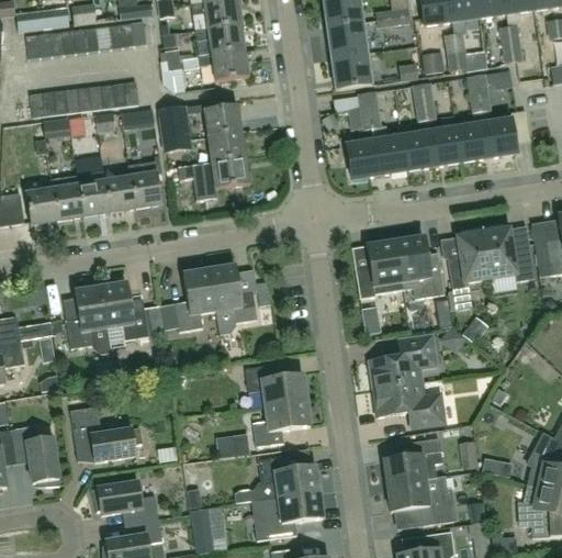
[(12,0),(0,1),(0,14),(14,13),(12,0)]
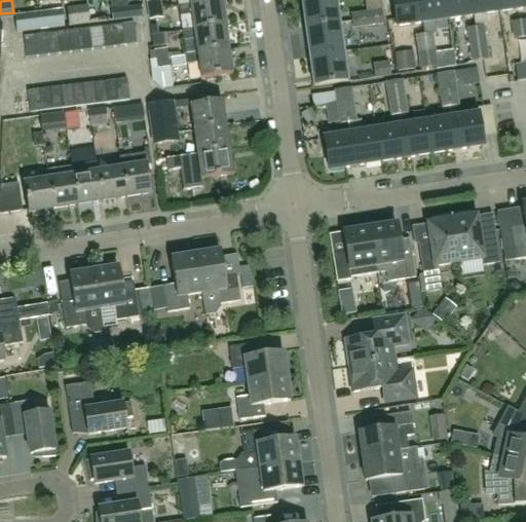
[(146,0),(148,16),(163,15),(161,0),(146,0)]
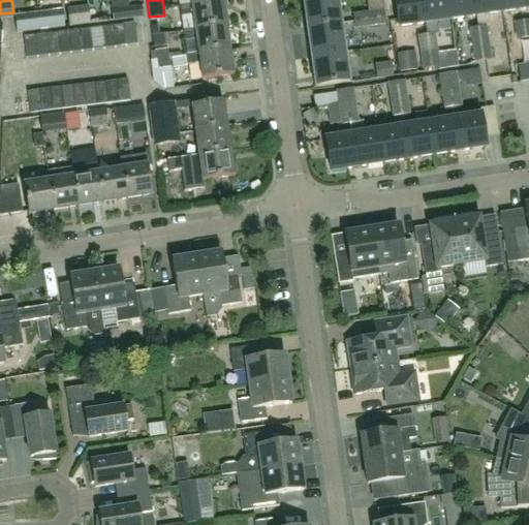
[(194,26),(226,22),(223,0),(207,0),(191,2),(179,4),(181,14),(192,12),(194,26)]
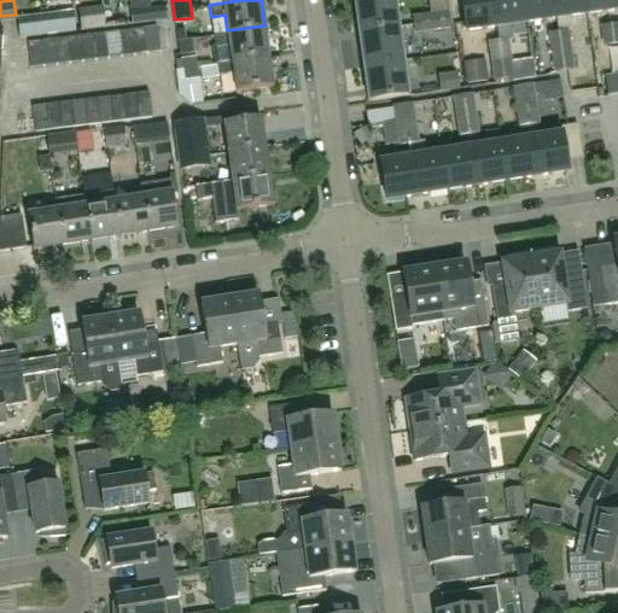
[(354,0),(359,29),(397,23),(394,0),(354,0)]
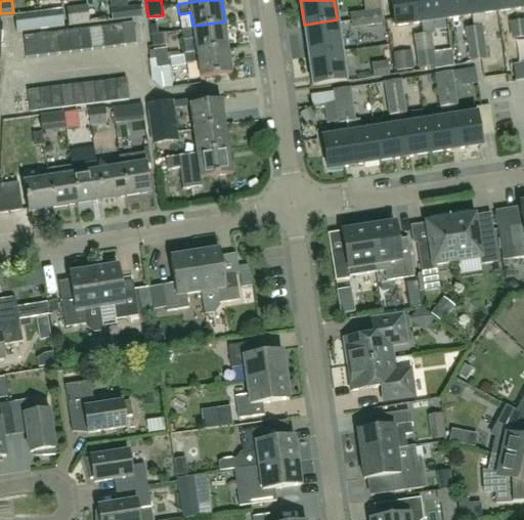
[(421,18),(418,0),(391,0),(394,23),(421,18)]
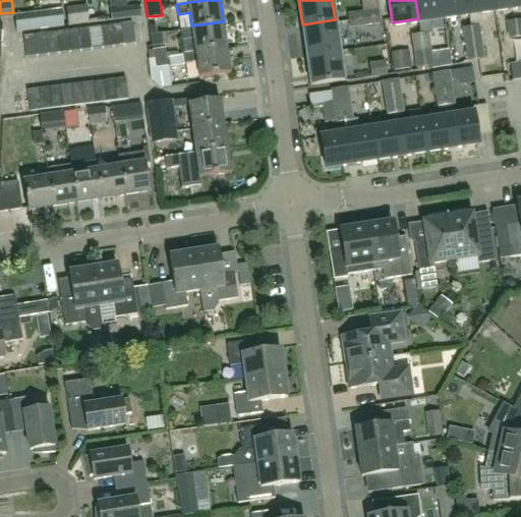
[(430,17),(444,15),(441,0),(415,0),(418,18),(419,31),(411,32),(414,48),(429,46),(427,31),(431,31),(430,17)]
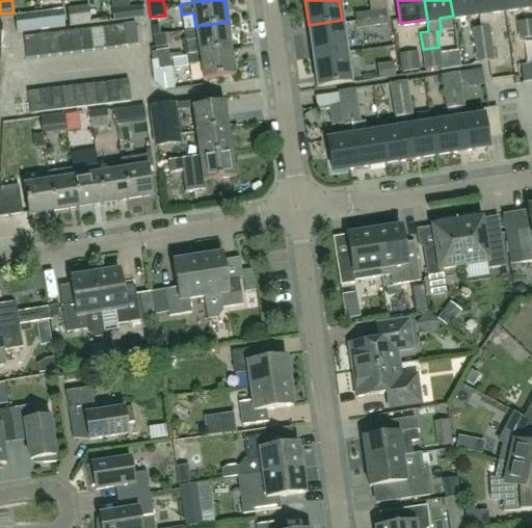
[(479,11),(477,0),(450,0),(453,16),(479,11)]
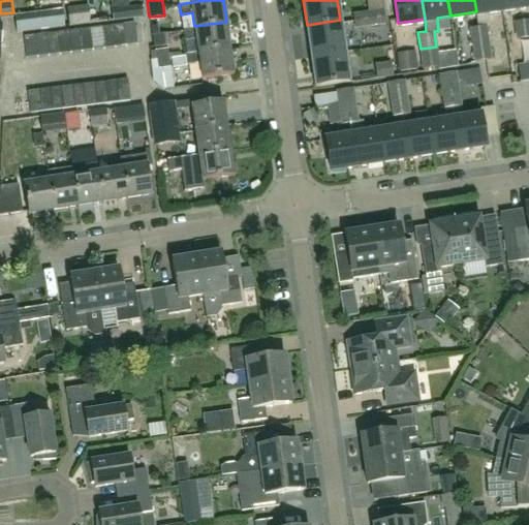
[(474,0),(476,11),(477,24),(469,25),(472,41),(488,39),(486,24),(490,24),(488,10),(502,8),(500,0),(474,0)]
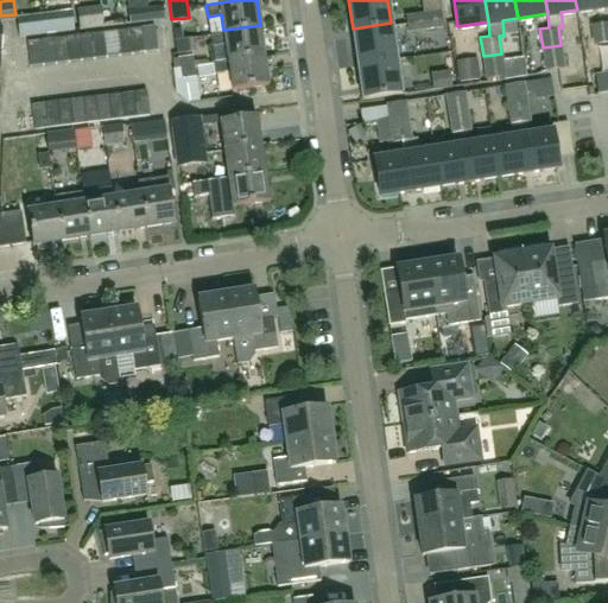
[(575,0),(577,10),(607,5),(606,0),(575,0)]
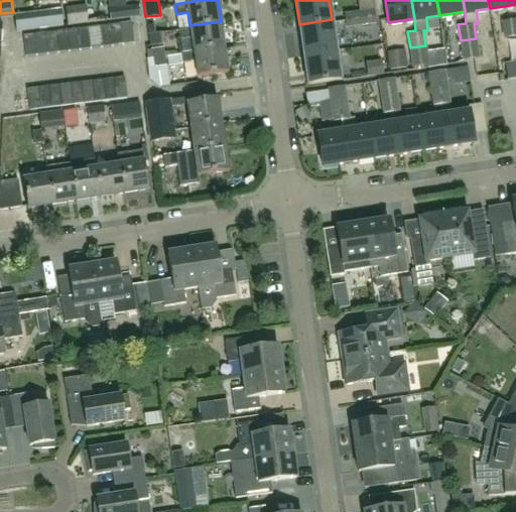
[(85,3),(66,5),(68,21),(89,18),(88,6),(86,7),(85,3)]
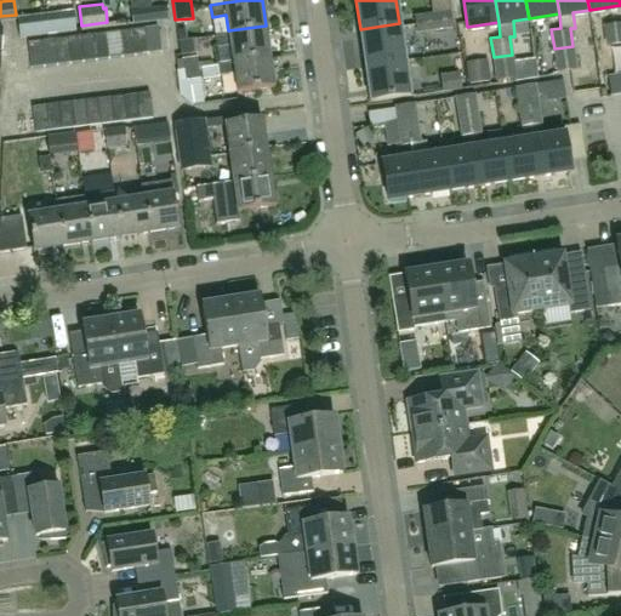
[(73,7),(45,10),(47,29),(75,26),(73,7)]
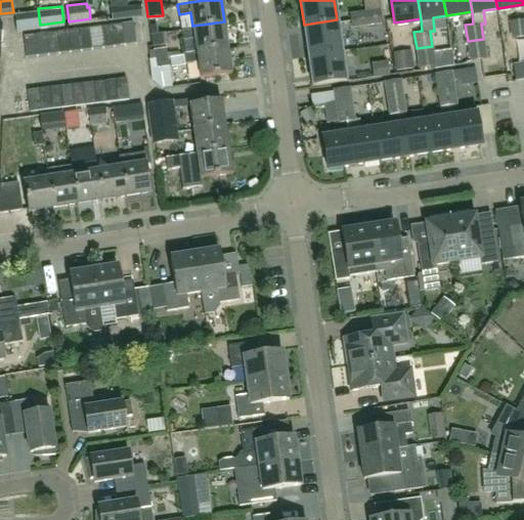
[(363,8),(366,24),(382,20),(380,6),(363,8)]
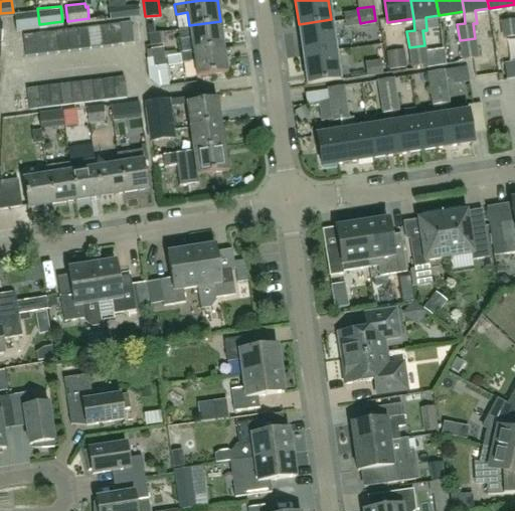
[(39,24),(37,8),(13,11),(15,27),(39,24)]
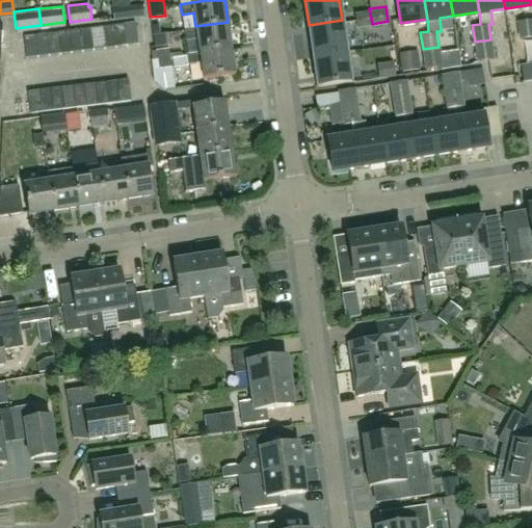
[(372,24),(369,8),(353,10),(356,26),(372,24)]
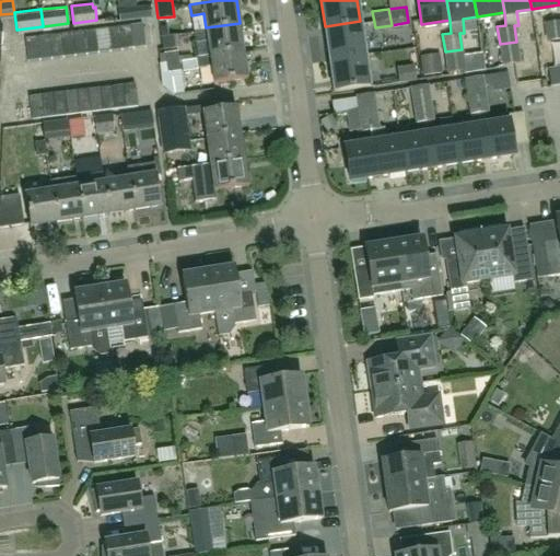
[(559,35),(559,16),(543,20),(546,37),(559,35)]
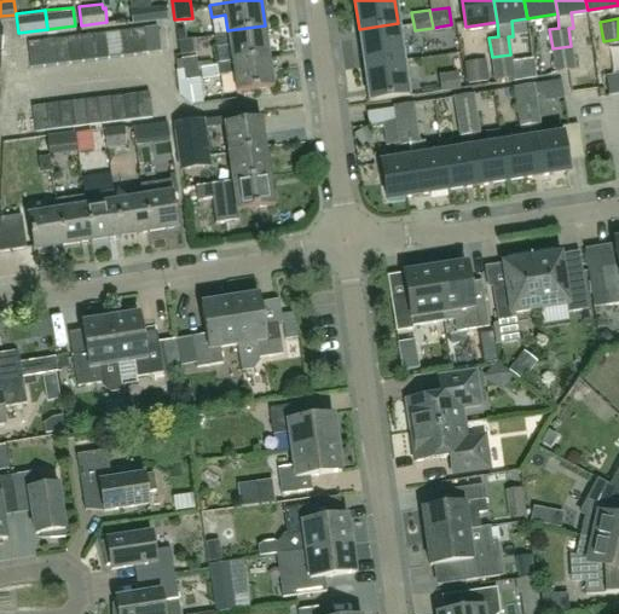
[(145,23),(148,50),(160,48),(157,22),(145,23)]
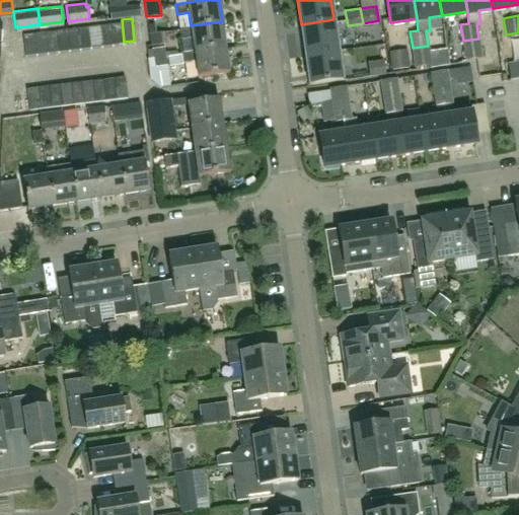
[(114,43),(124,42),(122,19),(110,21),(114,43)]
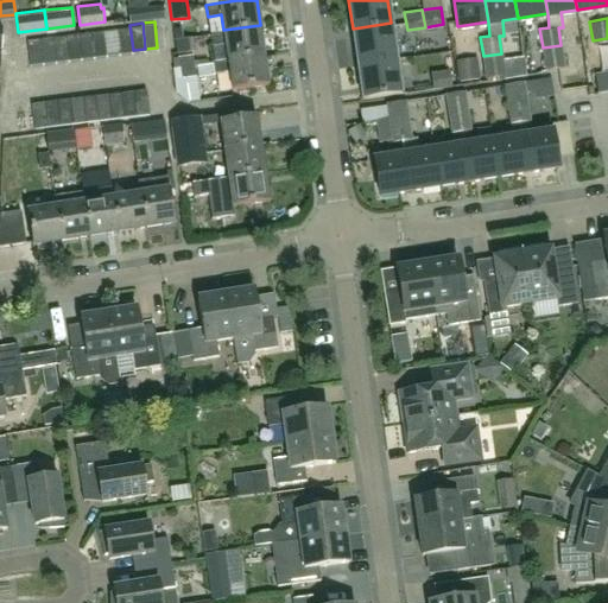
[(396,56),(391,23),(353,29),(358,62),(396,56)]
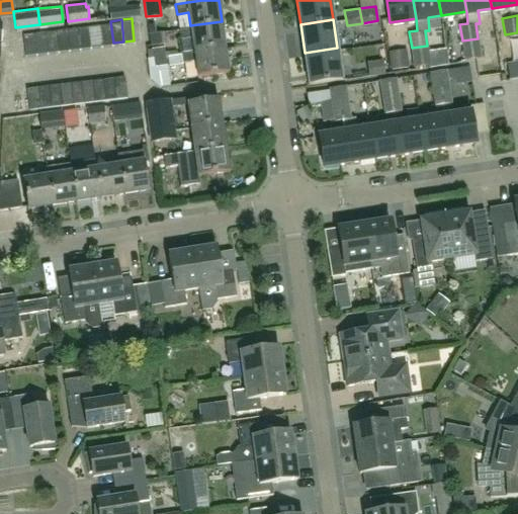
[(102,44),(113,43),(110,21),(99,22),(102,44)]
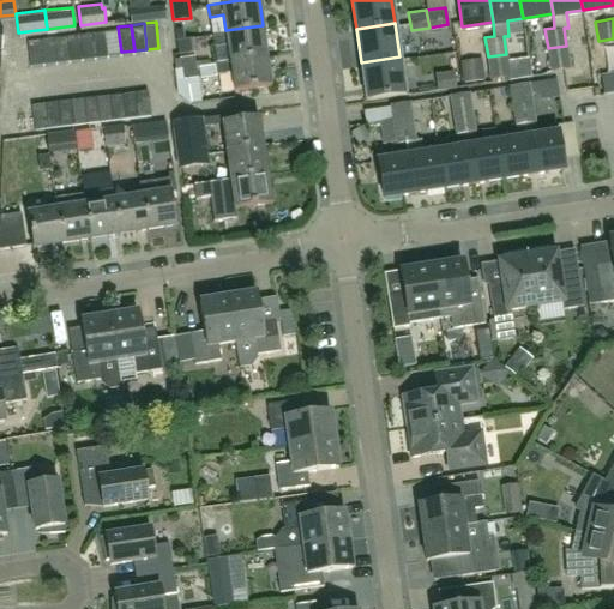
[(229,59),(266,54),(263,25),(226,30),(226,31),(212,32),(214,44),(227,43),(229,59)]
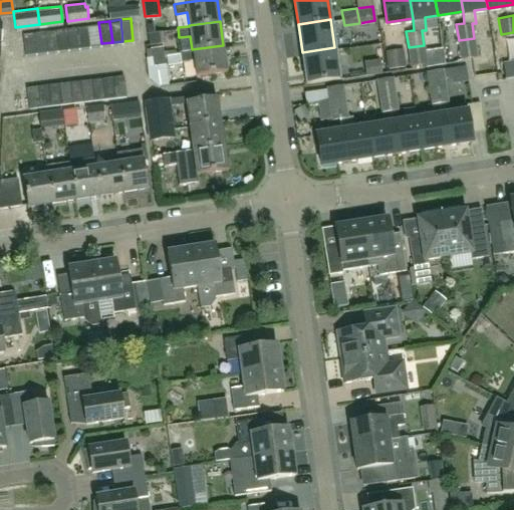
[(90,45),(101,43),(98,22),(87,23),(90,45)]
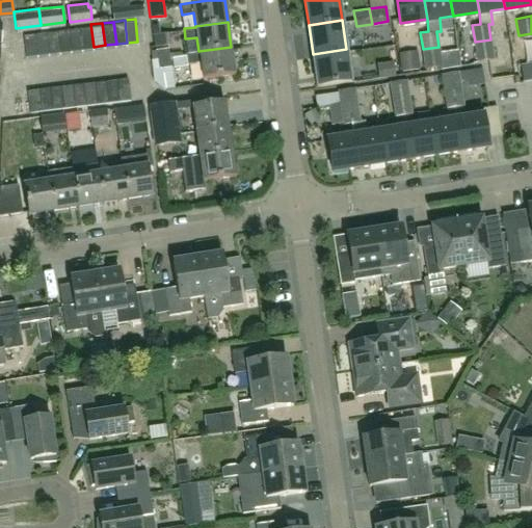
[(82,48),(94,47),(90,24),(79,26),(82,48)]
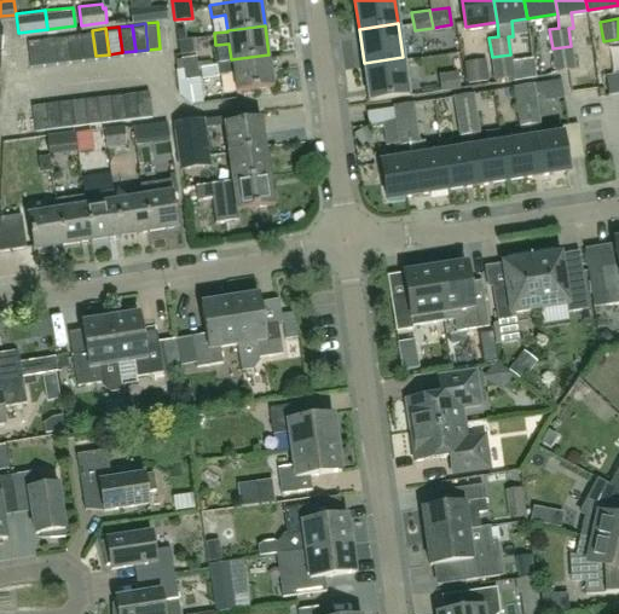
[(80,32),(82,57),(96,56),(92,30),(80,32)]
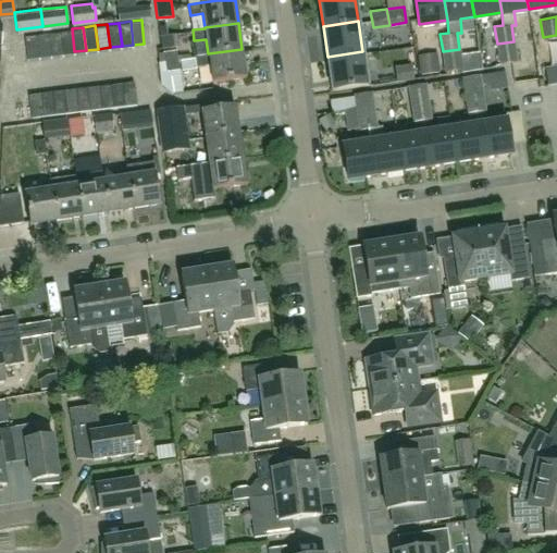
[(63,53),(74,51),(72,28),(60,29),(63,53)]
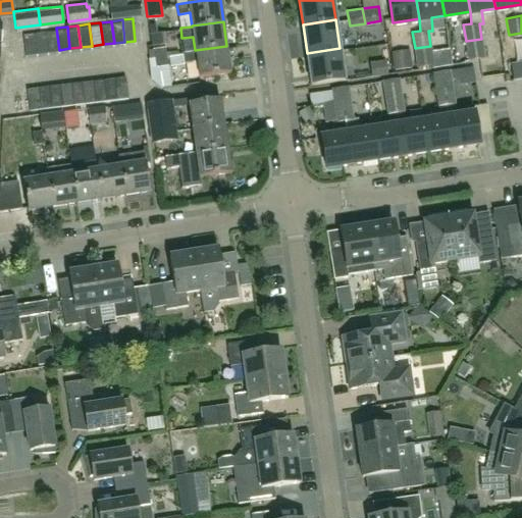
[(48,51),(59,50),(56,28),(45,30),(48,51)]
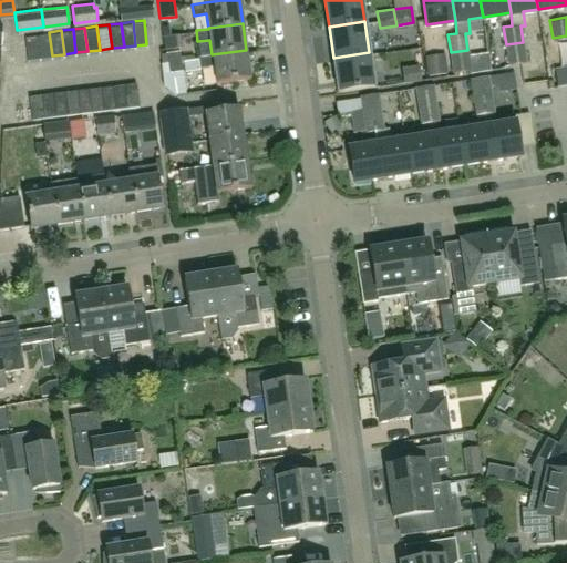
[(40,57),(52,55),(49,32),(37,33),(40,57)]
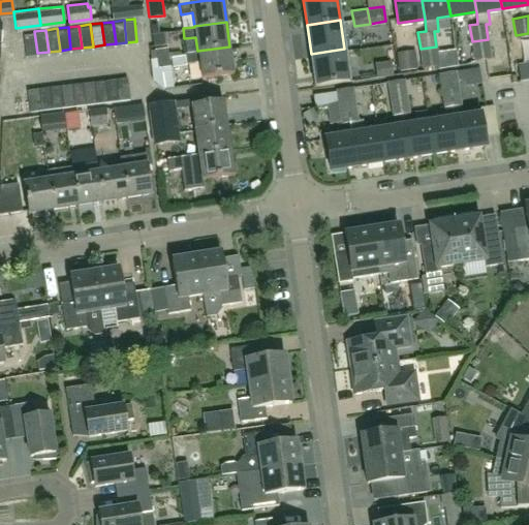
[(26,55),(37,53),(34,31),(24,32),(26,55)]
